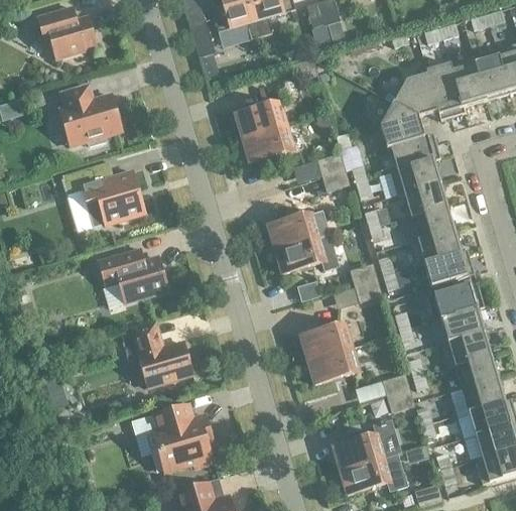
[(221,0),(222,2),(212,5),(212,4),(210,4),(218,31),(247,23),(251,37),(261,34),(251,0),(221,0)]
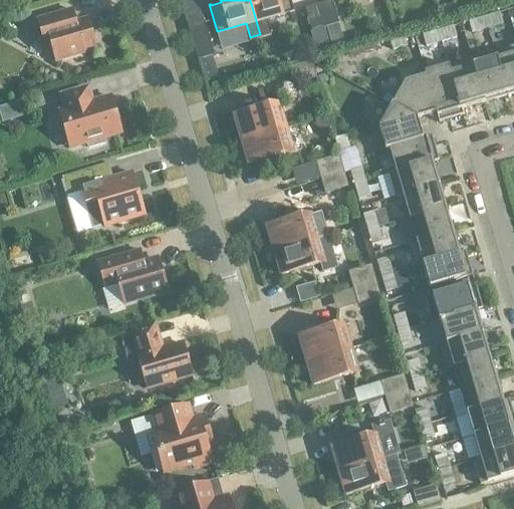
[(270,31),(267,20),(266,16),(276,14),(294,9),(291,0),(250,0),(260,34),(270,31)]
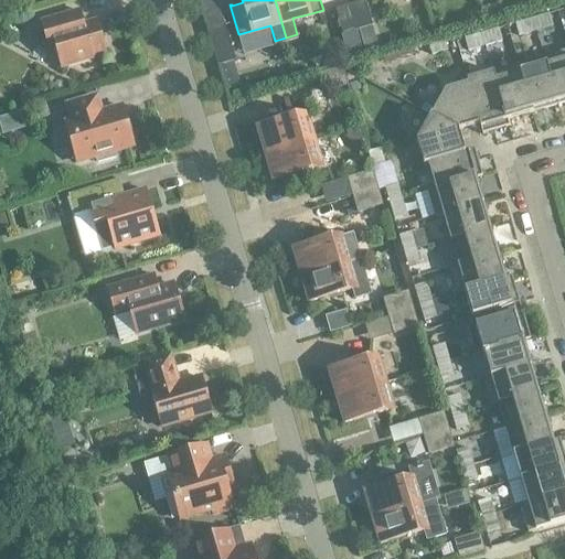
[(350,2),(358,28),(372,23),(365,0),(360,0),(352,2),(352,1),(350,2)]
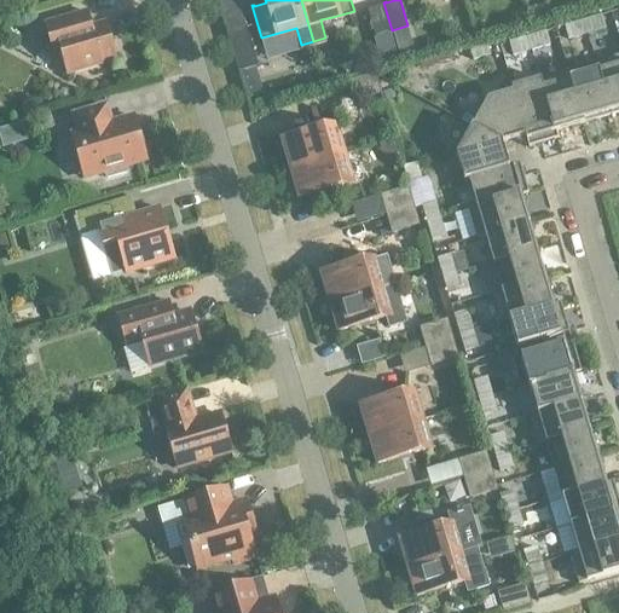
[(370,6),(368,6),(376,35),(392,30),(383,3),(381,3),(382,4),(370,7),(370,6)]
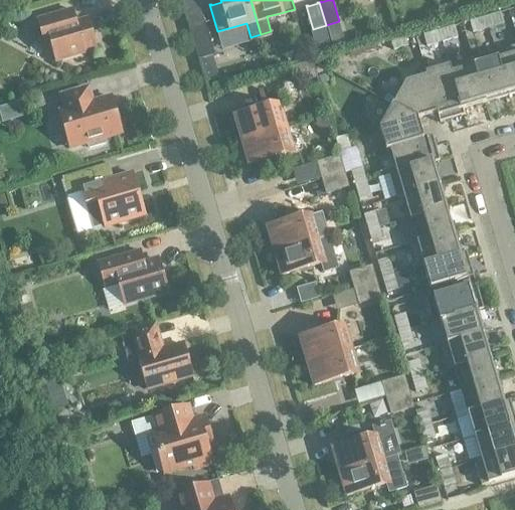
[(460,15),(456,3),(443,7),(446,19),(460,15)]
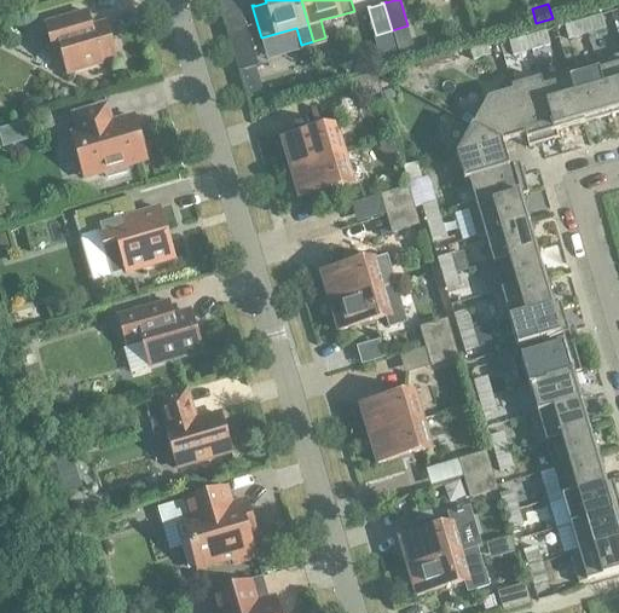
[(87,7),(45,19),(55,53),(62,51),(68,70),(116,56),(105,18),(91,23),(87,7)]
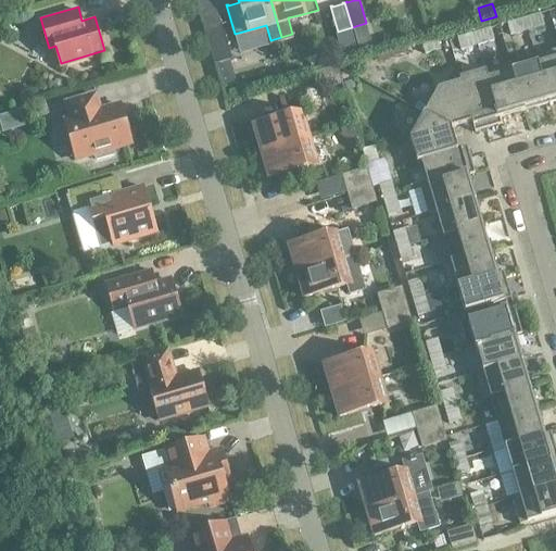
[(540,10),(523,14),(527,27),(544,22),(540,10)]
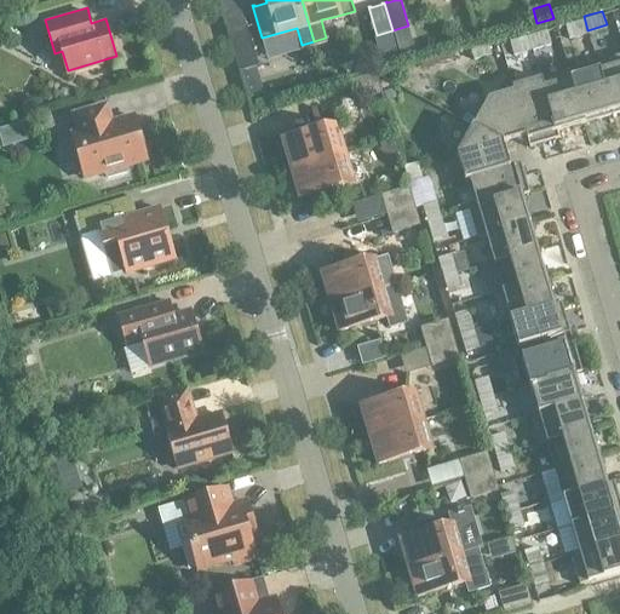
[(569,35),(587,30),(584,16),(566,22),(569,35)]
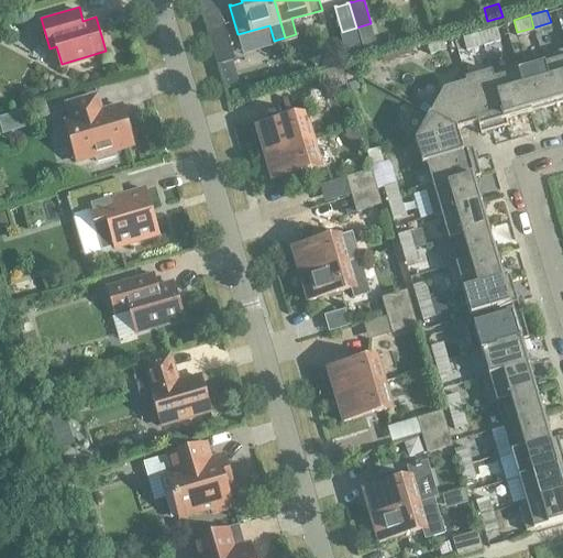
[(223,19),(205,24),(217,62),(234,57),(223,19)]
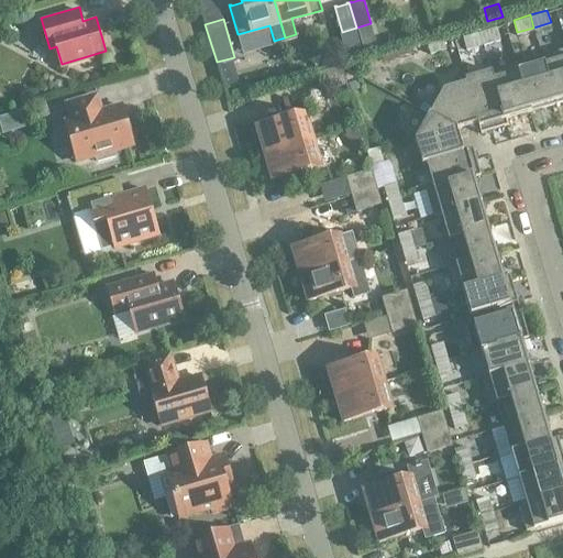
[(434,21),(431,30),(442,33),(444,24),(434,21)]
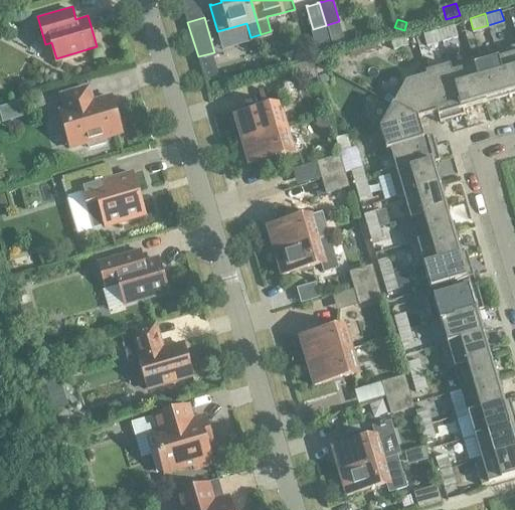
[(458,34),(454,23),(439,27),(442,38),(458,34)]
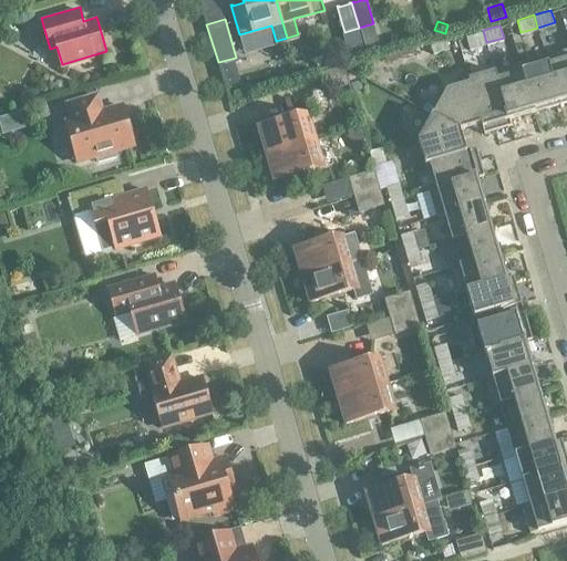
[(486,42),(483,30),(466,34),(470,48),(486,42)]
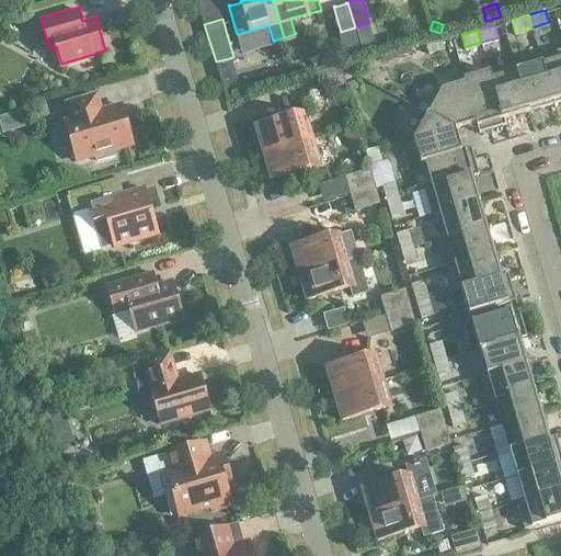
[(443,46),(439,34),(425,38),(428,50),(443,46)]
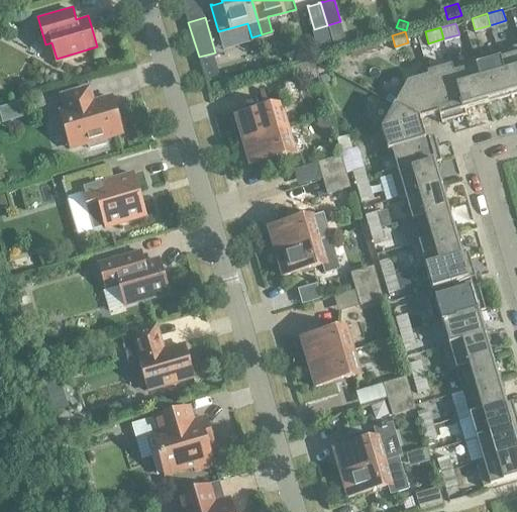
[(344,52),(371,46),(370,39),(343,44),(344,52)]
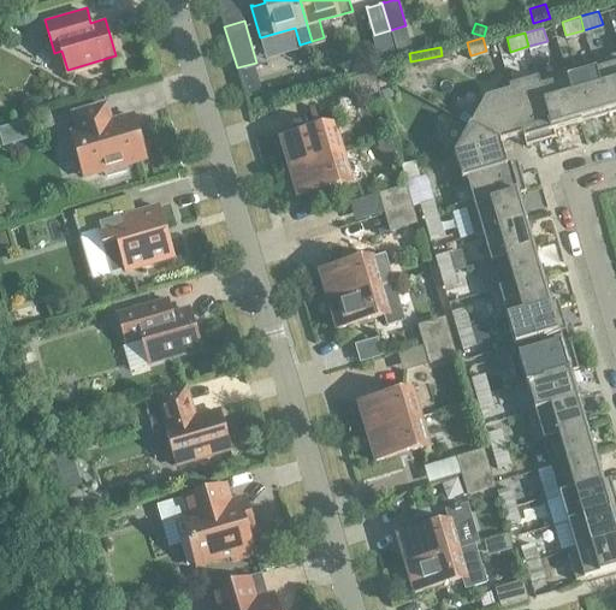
[(608,111),(615,107),(615,51),(592,58),(608,111)]
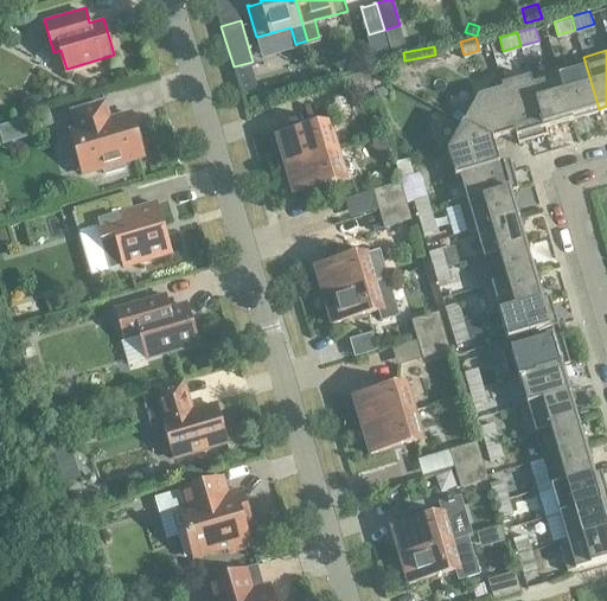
[(583,57),(556,65),(572,117),(599,109),(583,57)]
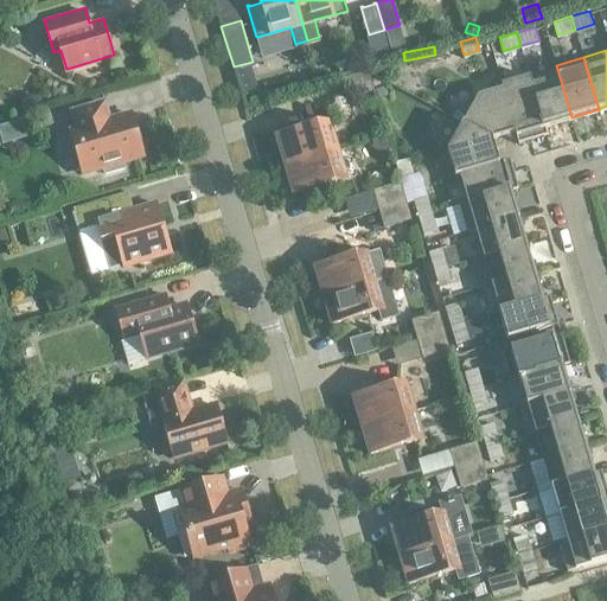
[(556,65),(529,74),(547,132),(548,132),(545,125),(572,117),(556,65)]
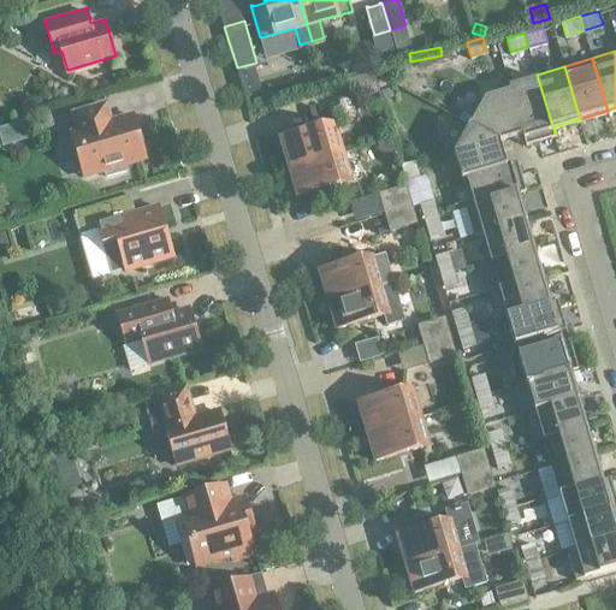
[(378,88),(373,70),(347,77),(351,96),(378,88)]
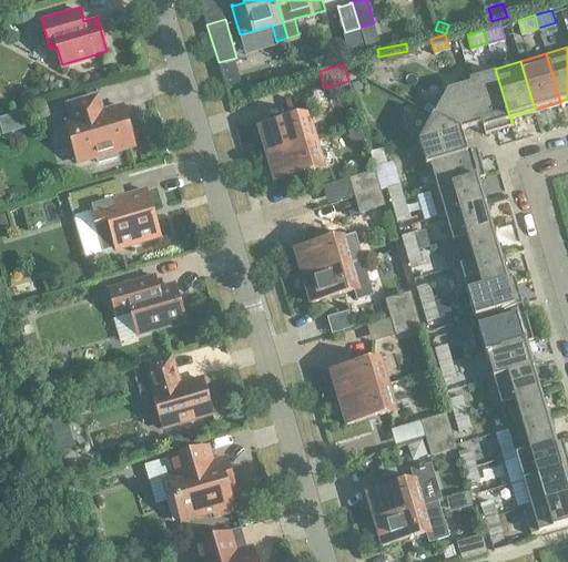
[(469,75),(486,131),(511,123),(495,69),(469,75)]
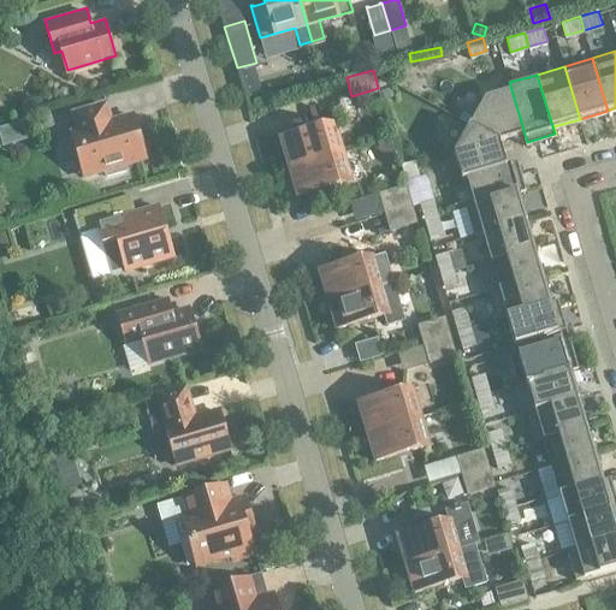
[(258,77),(246,81),(249,94),(261,90),(258,77)]
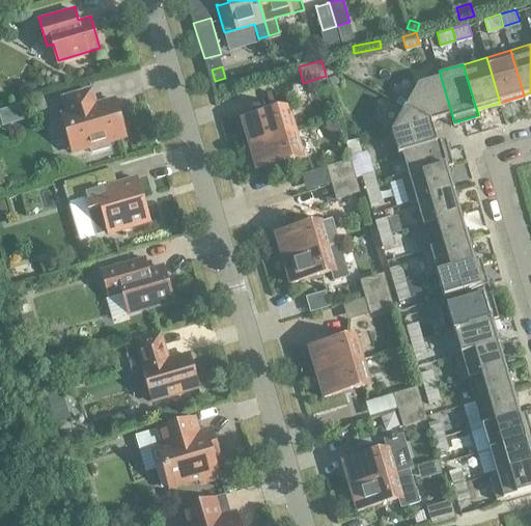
[(418,81),(404,105),(429,119),(450,113),(453,122),(454,122),(439,71),(438,72),(439,75),(418,81)]
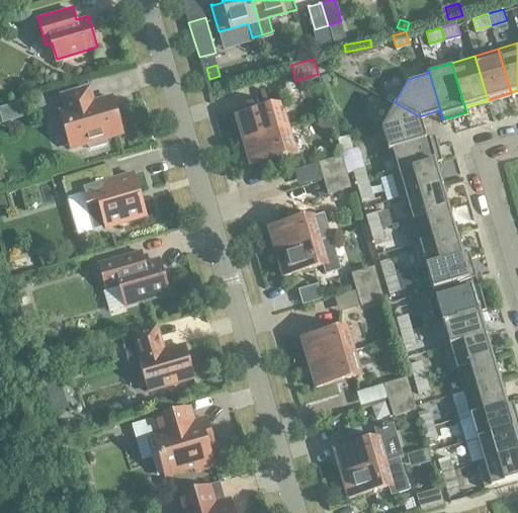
[(69,122),(76,145),(88,141),(90,145),(106,141),(105,136),(122,131),(117,116),(120,116),(117,107),(115,108),(111,94),(93,99),(89,84),(62,92),(66,107),(61,108),(65,123),(69,122)]
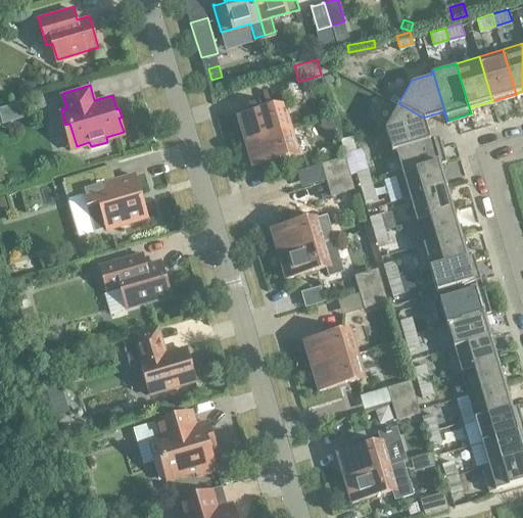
[(18,94),(7,103),(18,115),(30,106),(18,94)]
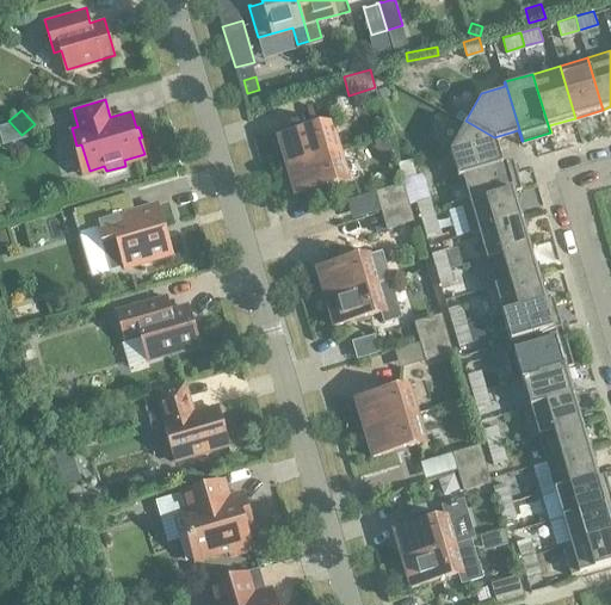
[(331,119),(278,135),(279,136),(281,136),(288,162),(339,148),(331,119)]
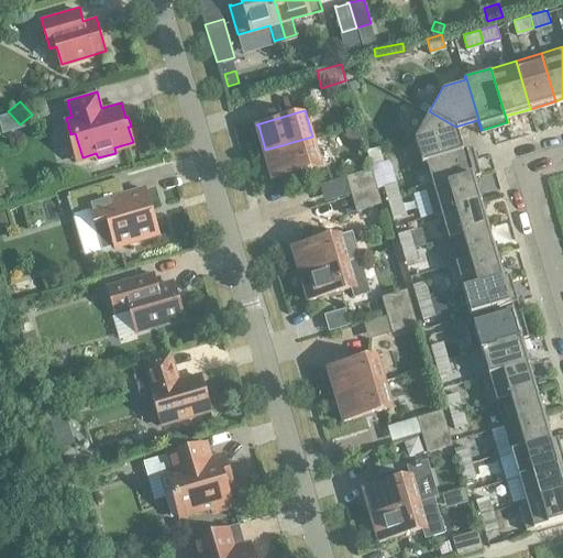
[(429,111),(415,138),(421,161),(473,145),(462,148),(455,127),(429,111)]
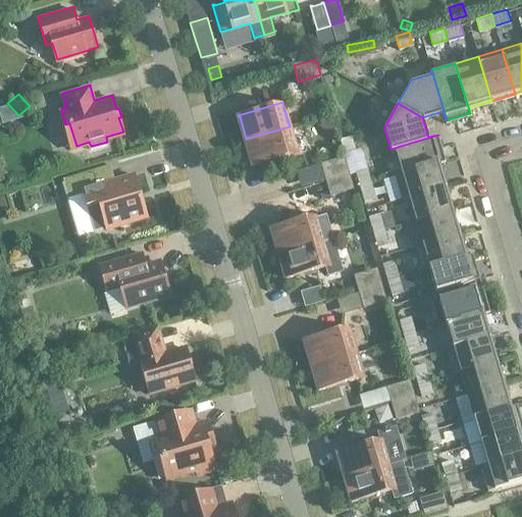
[(290,126),(246,139),(253,162),(252,162),(252,164),(297,151),(290,126)]
